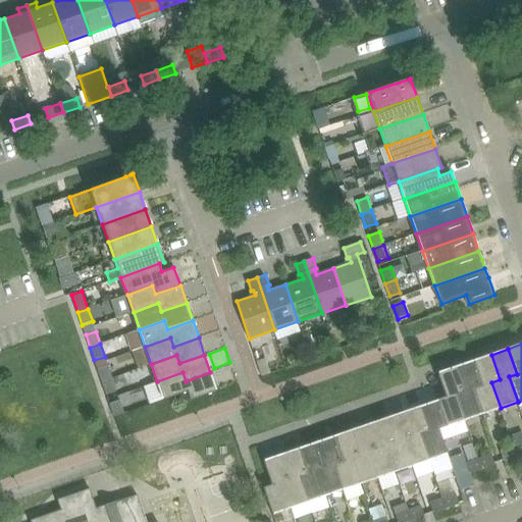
[(500,379),(491,355),(474,361),(482,385),(474,388),(482,414),(501,408),(491,382),(500,379)]
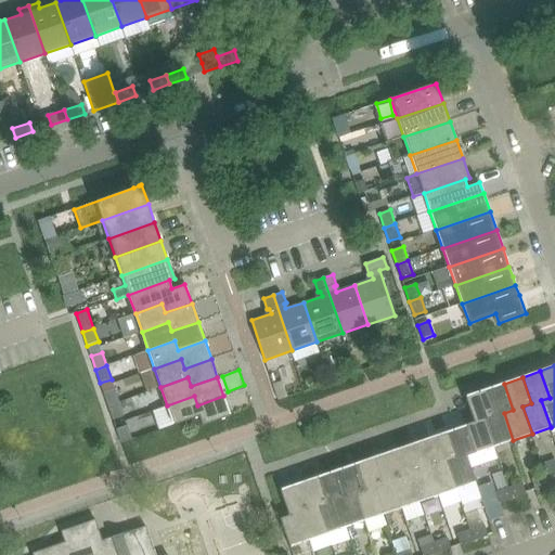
[(513,410),(504,384),(485,390),(494,416),(486,420),(494,446),(513,440),(504,413),(513,410)]
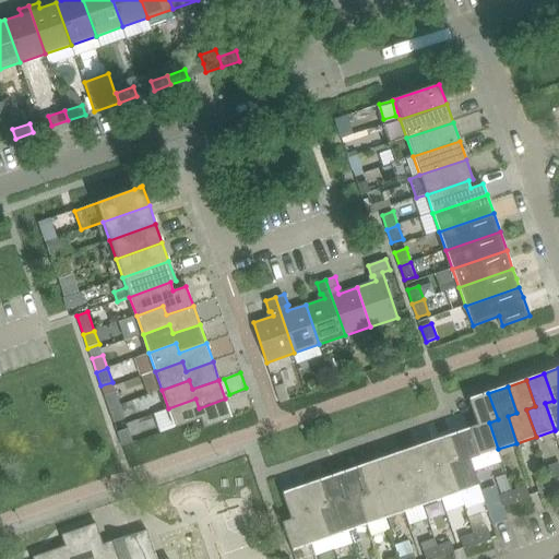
[(116,392),(104,395),(109,409),(120,405),(116,392)]
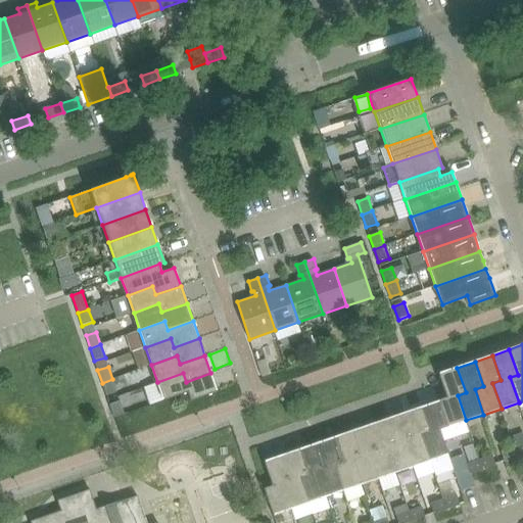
[(466,420),(458,395),(466,392),(457,368),(439,374),(447,397),(438,400),(447,427),(440,429),(444,440),(470,431),(466,420)]
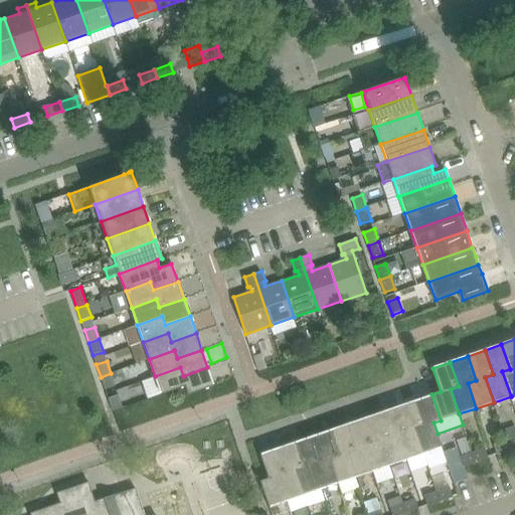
[(214,385),(207,367),(183,376),(180,367),(155,376),(162,394),(185,385),(188,394),(214,385)]
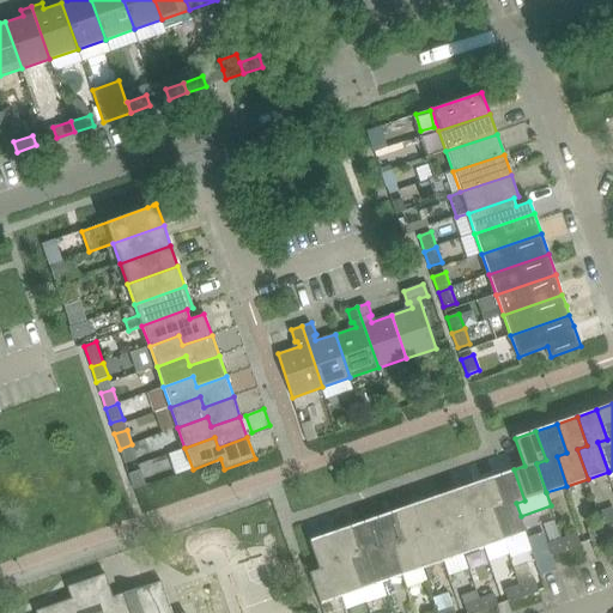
[(138,460),(132,444),(120,449),(125,463),(138,460)]
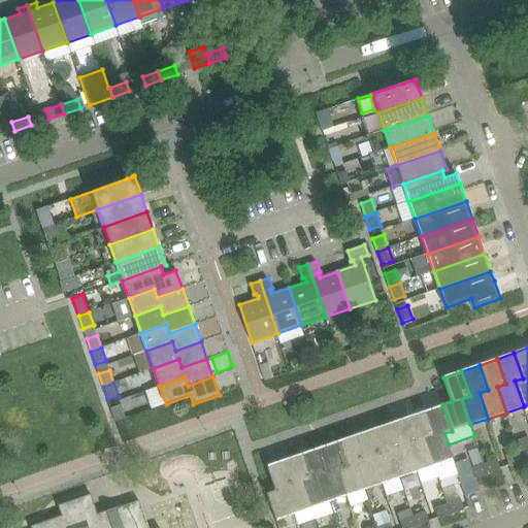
[(452,431),(442,404),(425,410),(435,436),(426,439),(435,465),(454,458),(449,444),(444,433),(452,431)]
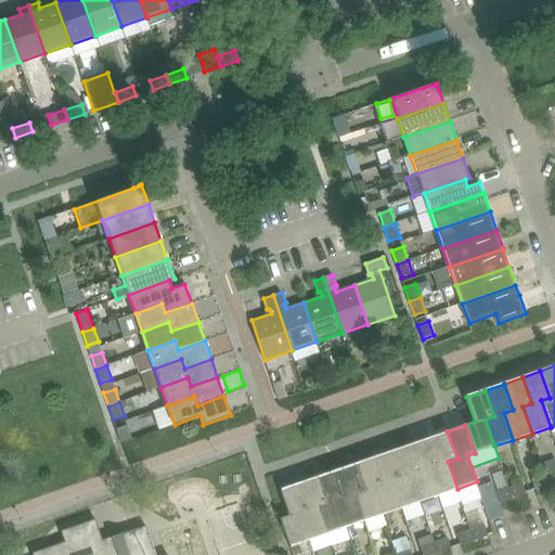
[(128,426),(116,429),(121,443),(132,440),(128,426)]
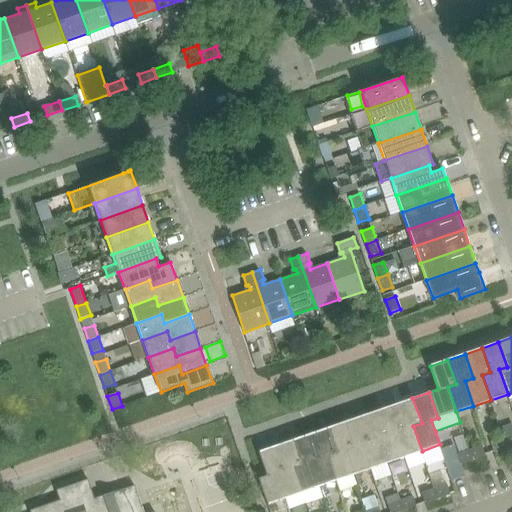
[(422,423),(412,398),(395,404),(405,429),(396,432),(405,457),(422,451),(413,426),(422,423)]
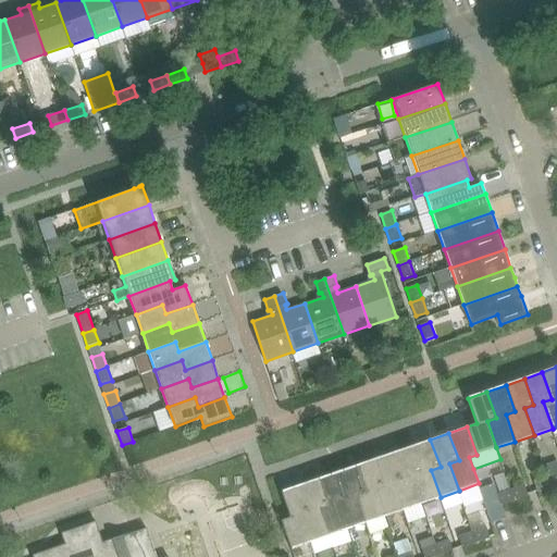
[(441,467),(430,440),(411,446),(422,473),(412,477),(422,503),(441,497),(431,470),(441,467)]
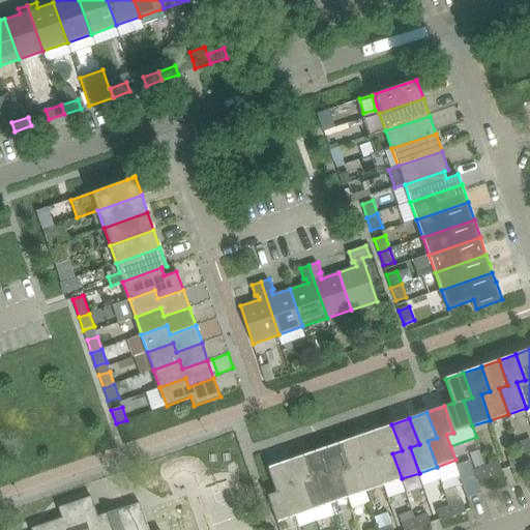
[(402,450),(391,424),(374,431),(384,455),(375,459),(384,484),(402,478),(392,453),(402,450)]
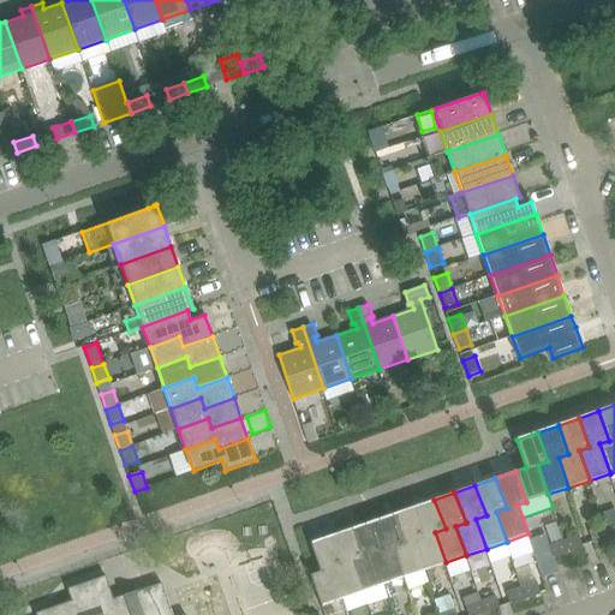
[(446,529),(434,500),(413,507),(425,536),(415,539),(425,569),(446,562),(435,532),(446,529)]
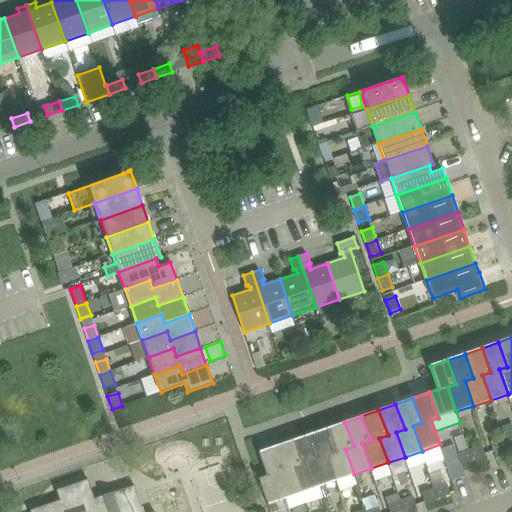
[(354,446),(344,422),(327,428),(336,453),(328,455),(336,480),(354,474),(345,449),(354,446)]
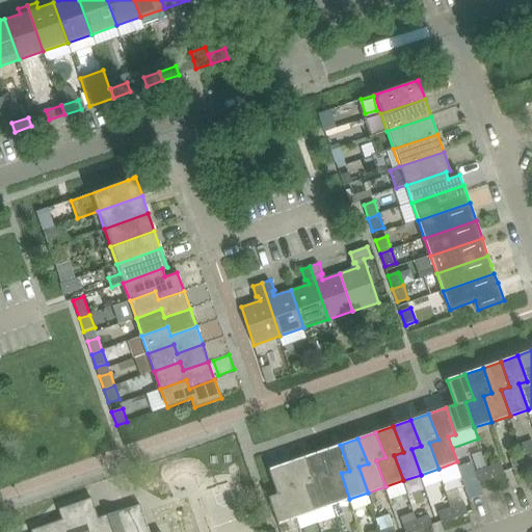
[(349,471),(340,445),(322,451),(331,476),(322,479),(331,505),(349,499),(341,473),(349,471)]
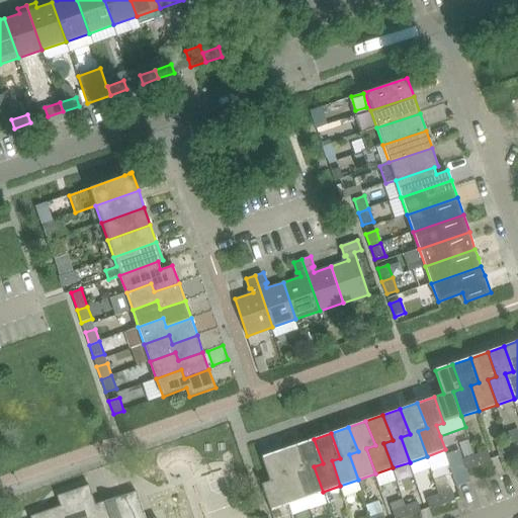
[(323,463),(314,439),(295,445),(306,469),(296,472),(306,498),(323,492),(314,466),(323,463)]
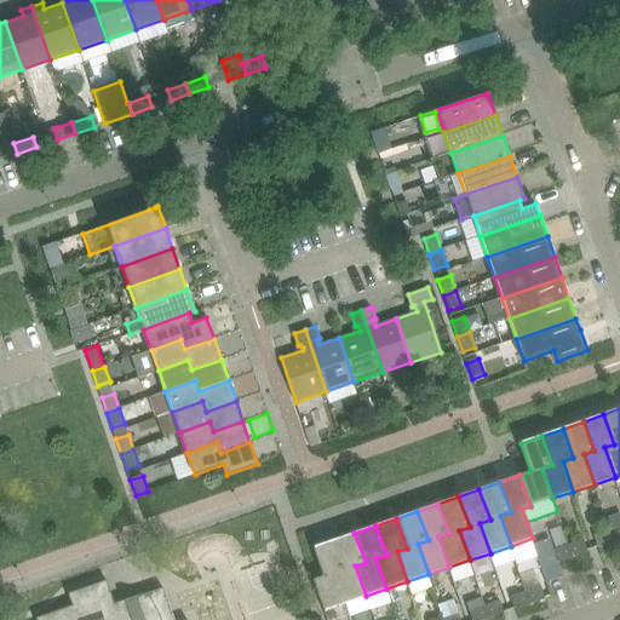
[(614,543),(610,530),(596,535),(600,547),(614,543)]
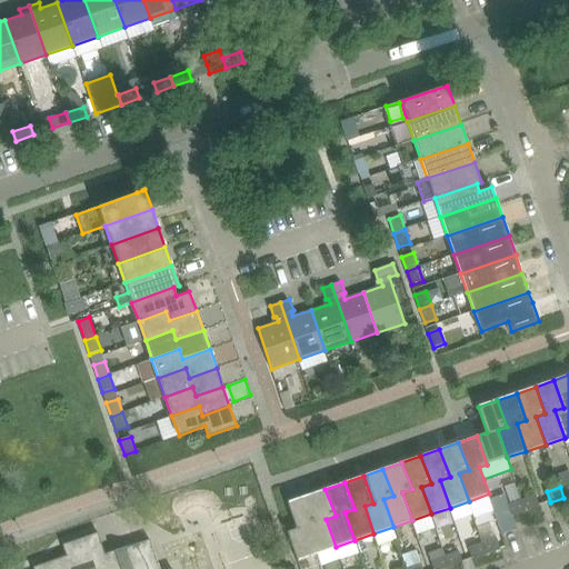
[(336,516),(325,489),(307,496),(317,522),(308,526),(318,553),(336,547),(326,519),(336,516)]
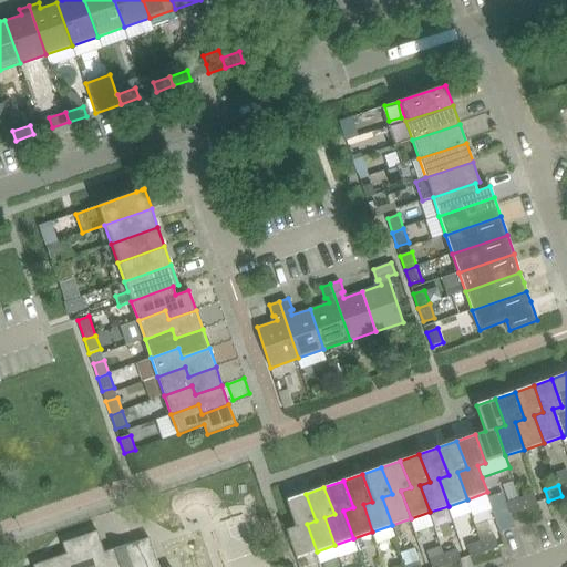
[(538,504),(535,493),(521,498),(524,509),(538,504)]
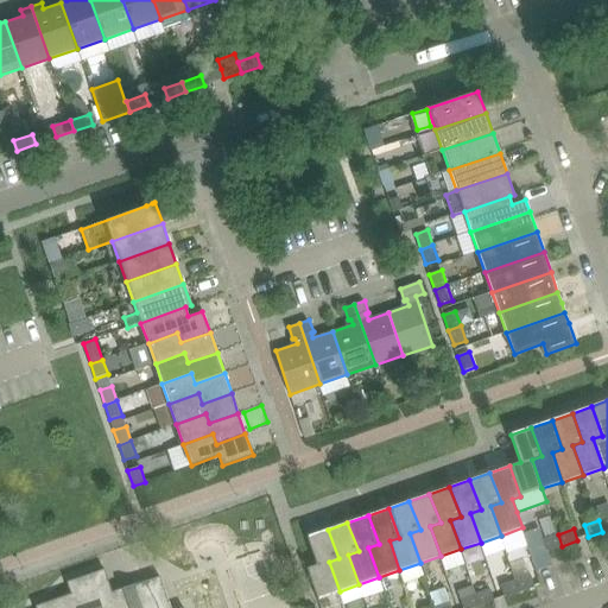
[(339,558),(328,530),(306,537),(316,564),(308,568),(318,599),(340,591),(329,562),(339,558)]
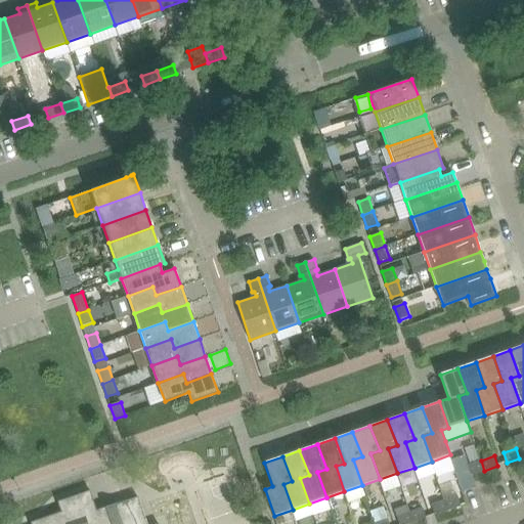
[(484,471),(481,461),(468,465),(472,475),(484,471)]
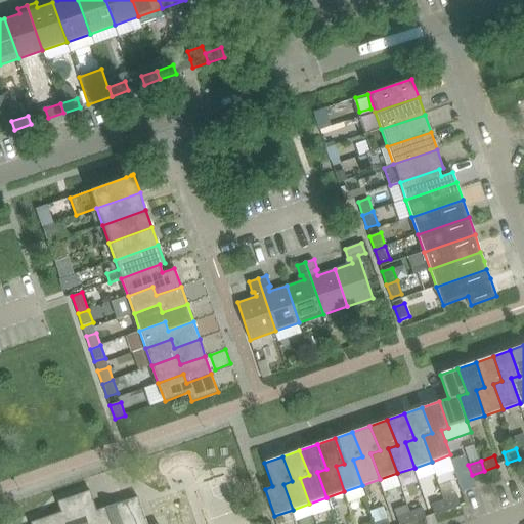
[(160,523),(158,523),(148,523),(139,496),(98,511),(91,490),(58,501),(61,511),(31,522),(32,523),(160,523)]
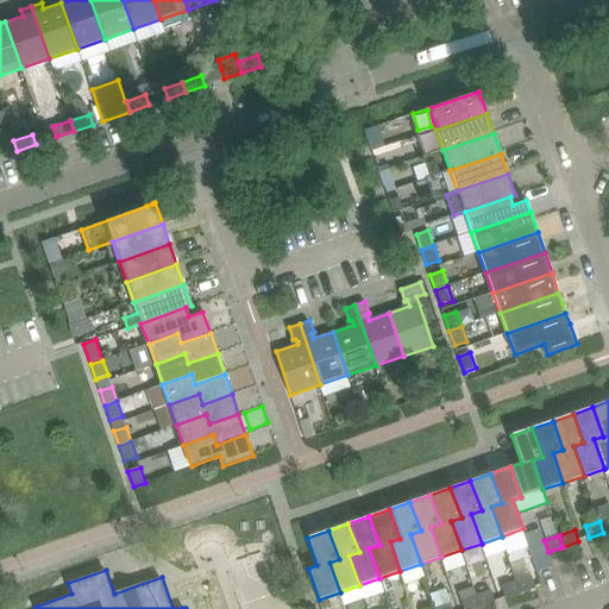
[(532,576),(518,581),(521,594),(537,588),(532,576)]
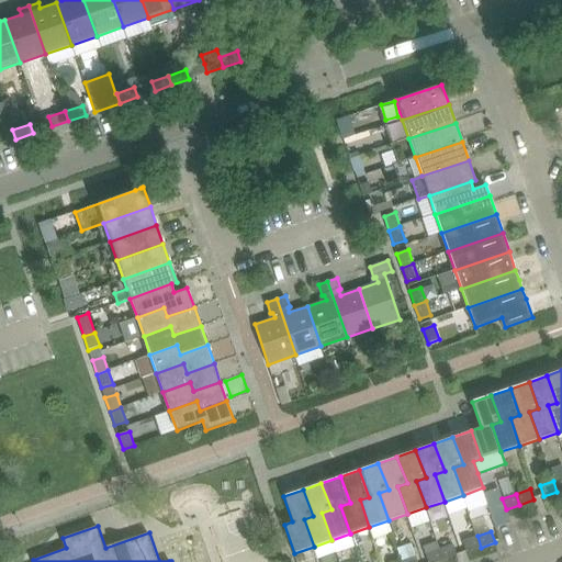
[(481,548),(478,536),(463,540),(467,552),(481,548)]
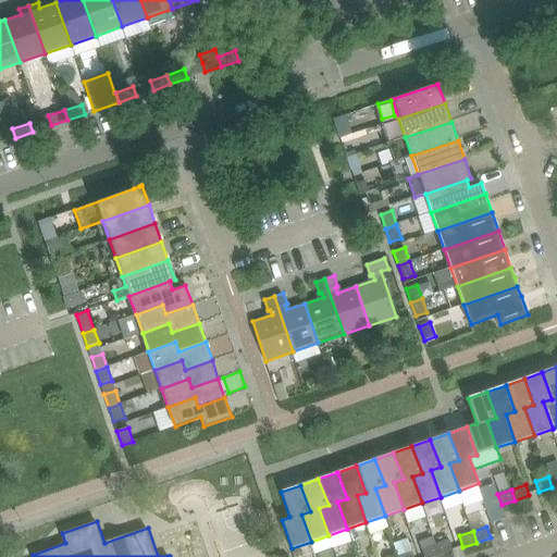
[(433,556),(440,555),(436,544),(433,536),(420,541),(424,556),(433,556)]
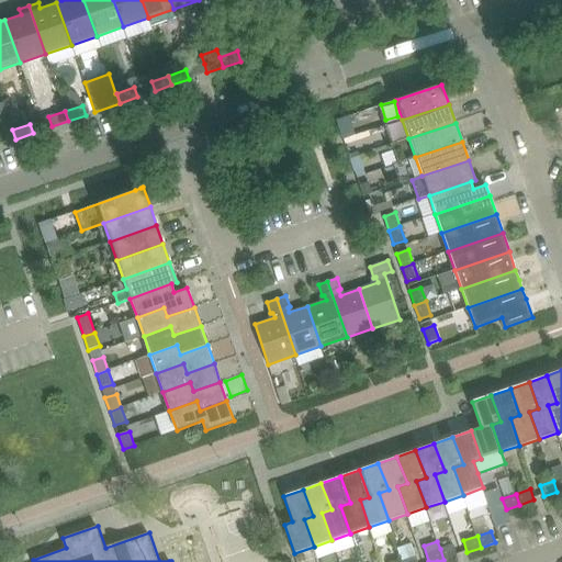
[(398,549),(402,561),(416,561),(411,544),(398,549)]
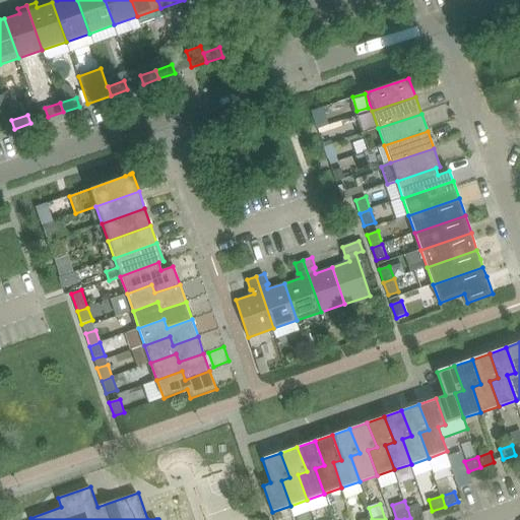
[(424,514),(419,504),(407,508),(410,518),(424,514)]
